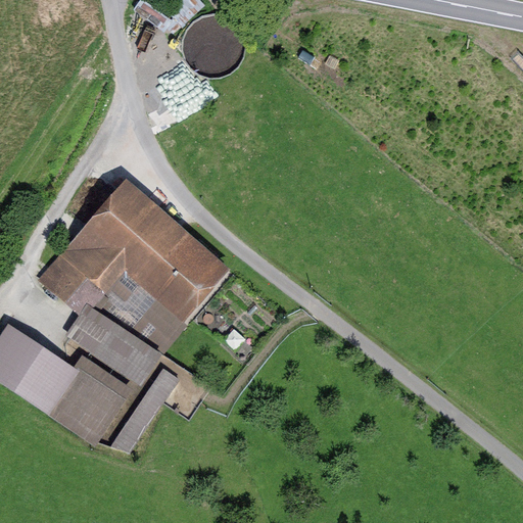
[(176,34),(208,6),(203,0),(183,0),(162,17),(176,34)]
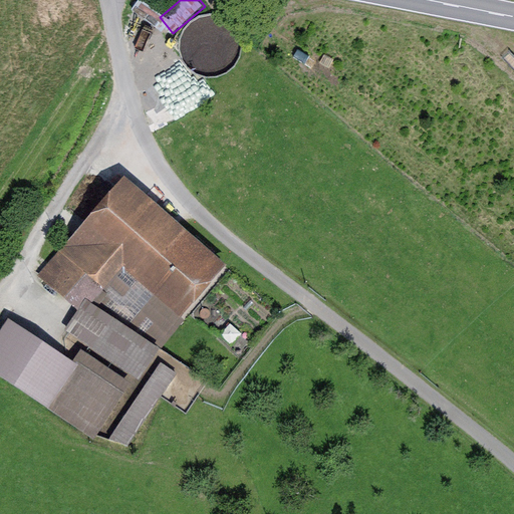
[(188,22),(179,41),(183,62),(200,75),(222,74),(237,59),(240,38),(229,20),(208,14),(188,22)]
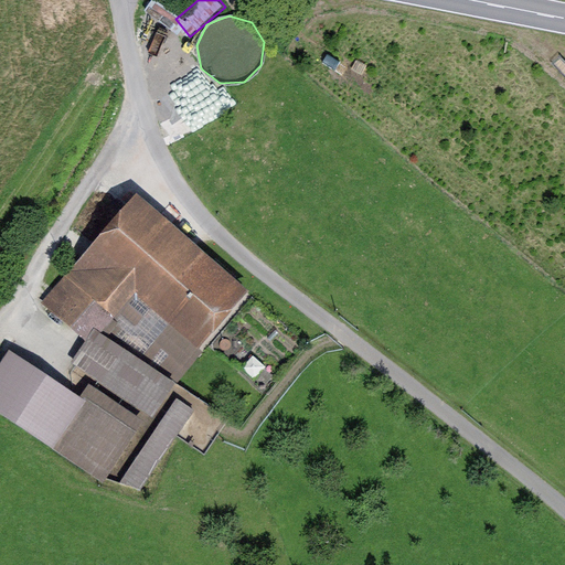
[(85,264),(80,259),(44,300),(71,323),(97,294),(116,310),(109,317),(116,322),(103,339),(171,385),(187,368),(177,359),(233,295),(134,208),(85,264)]
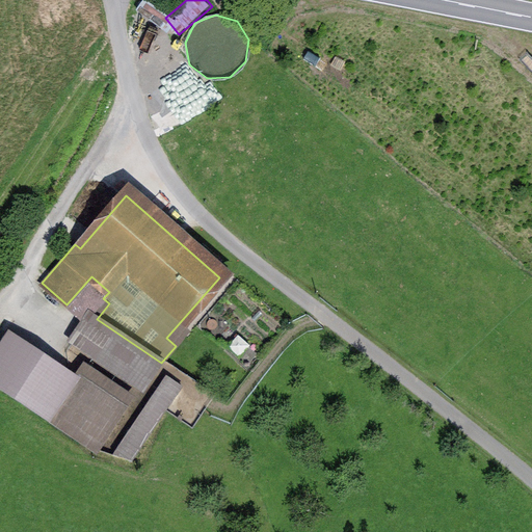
[(83,373),(81,377),(11,329),(0,345),(0,386),(51,421),(52,419),(98,450),(128,404),(83,373)]
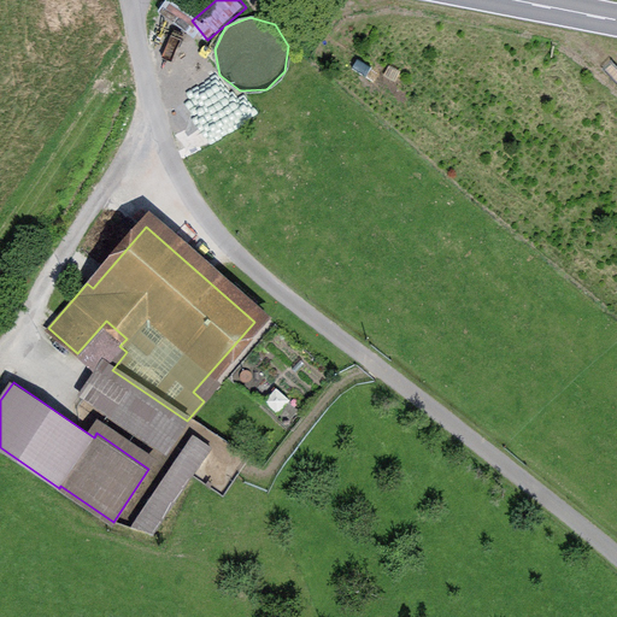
[(153,534),(216,446),(198,433),(135,521),(153,534)]
